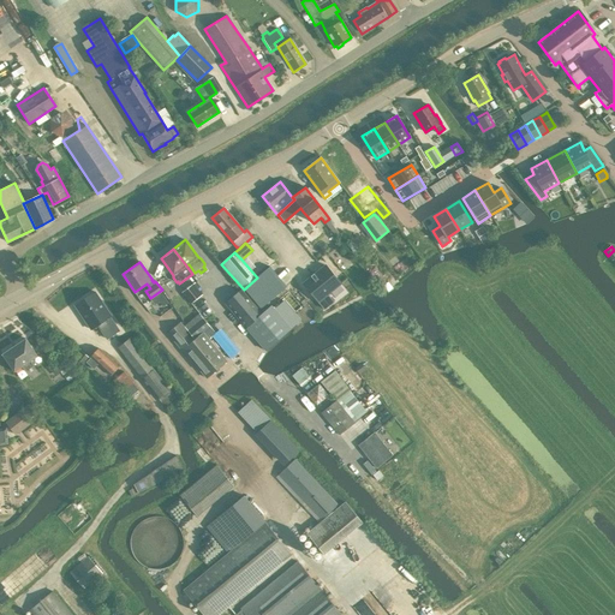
[(341,282),(326,263),(302,282),(323,309),(333,300),(328,294),(341,282)]
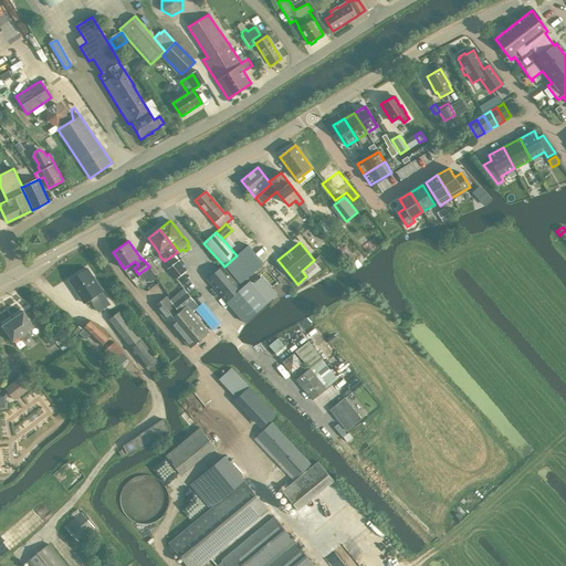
[(241,284),(262,265),(245,248),(237,255),(224,266),(241,284)]
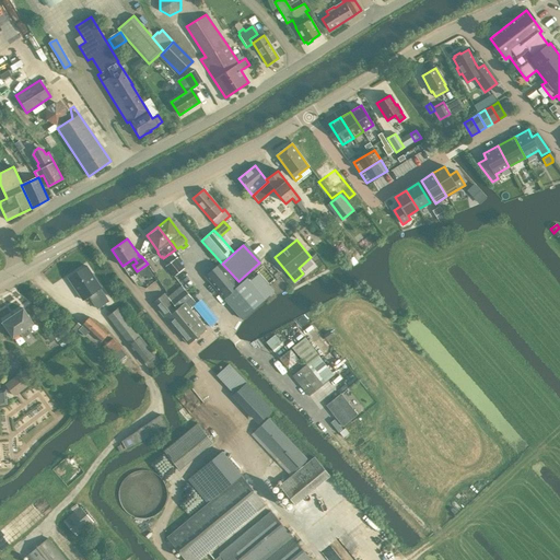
[(175,258),(165,266),(174,276),(184,268),(175,258)]
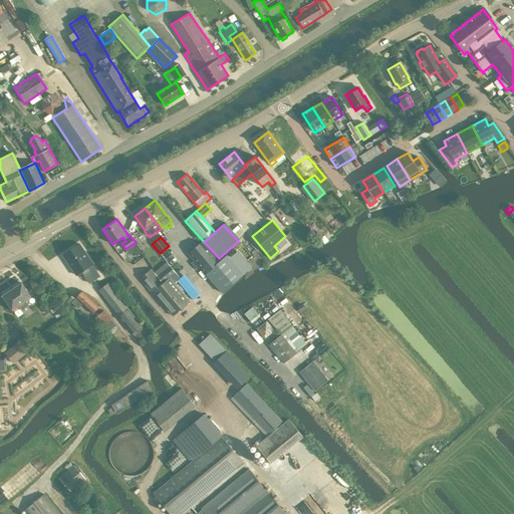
[(207,272),(218,262),(201,243),(190,252),(207,272)]
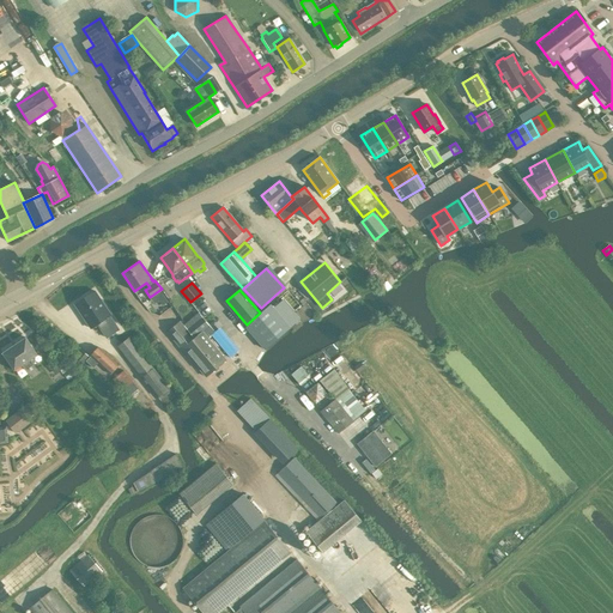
[(97,323),(107,338),(119,329),(110,315),(111,315),(95,291),(74,304),(91,328),(97,323)]
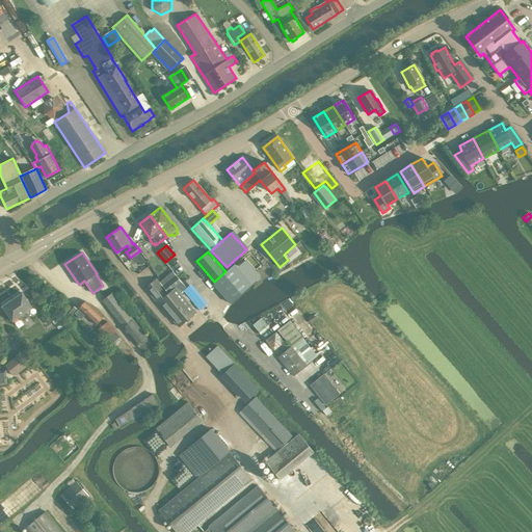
[(254,275),(243,263),(238,268),(235,265),(213,284),(230,303),(251,285),(248,281),(254,275)]
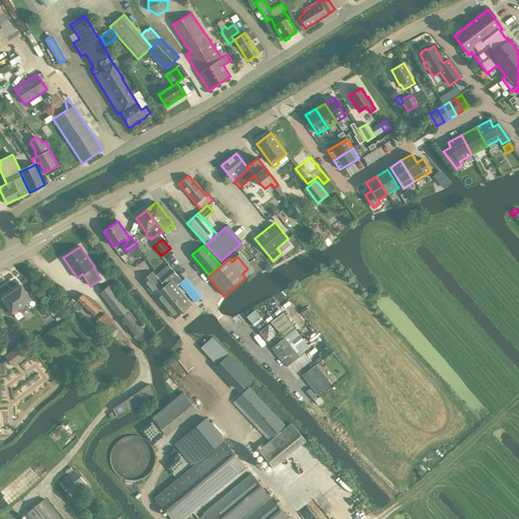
[(174,272),(161,283),(164,287),(172,281),(175,286),(181,281),(174,272)]
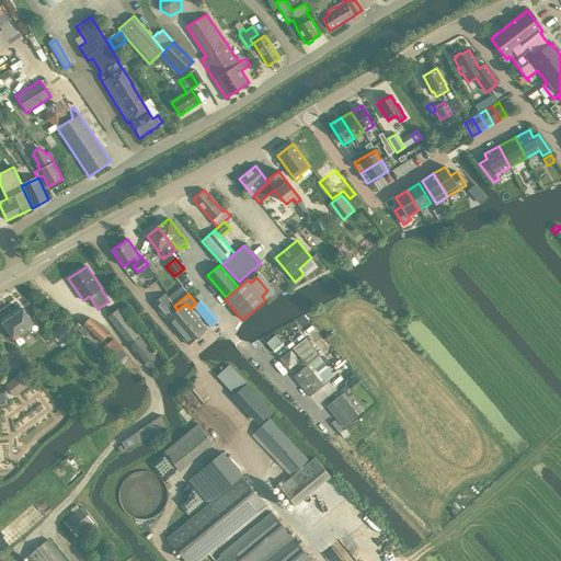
[(164,295),(153,304),(167,320),(168,319),(189,345),(207,330),(190,309),(186,304),(178,310),(174,306),(164,295)]
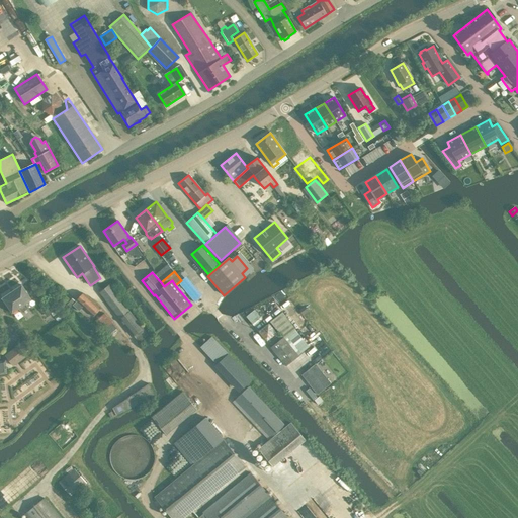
[(25,304),(31,299),(21,285),(21,284),(2,297),(2,298),(11,313),(18,309),(20,313),(27,308),(25,304)]
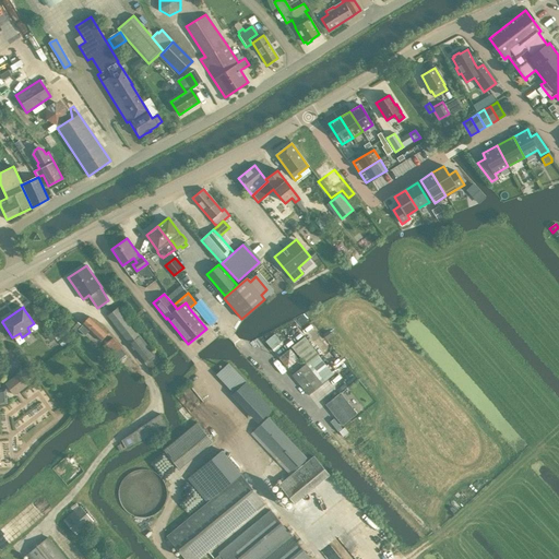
[(118,308),(107,316),(150,369),(161,361),(118,308)]
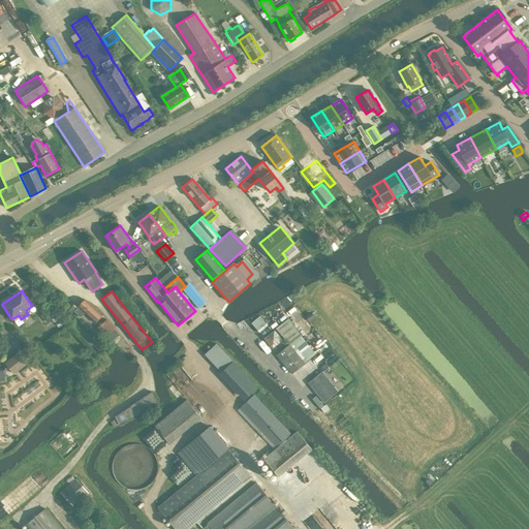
[(73,312),(80,317),(85,313),(95,322),(101,316),(85,300),(78,307),(73,312)]
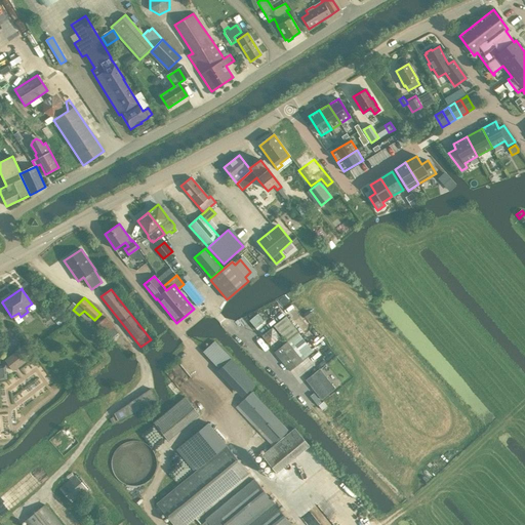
[(69,299),(62,309),(67,314),(75,306),(69,299)]
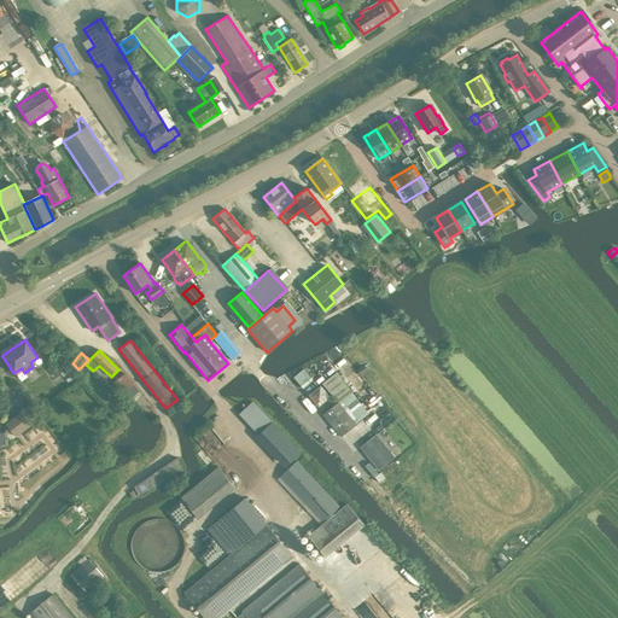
[(59,366),(51,372),(56,378),(63,372),(59,366)]
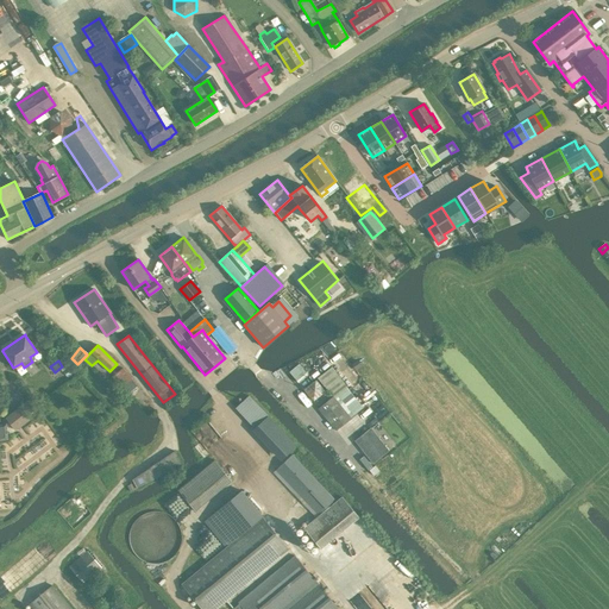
[(299,383),(308,375),(299,364),(290,372),(299,383)]
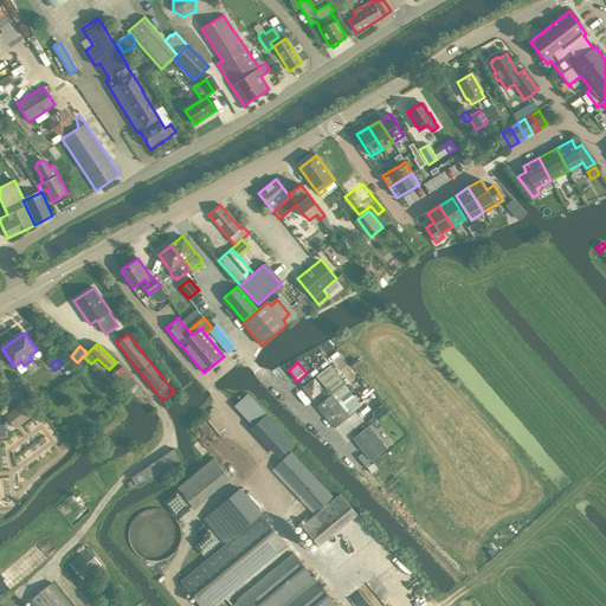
[(314,378),(302,387),(311,399),(323,389),(314,378)]
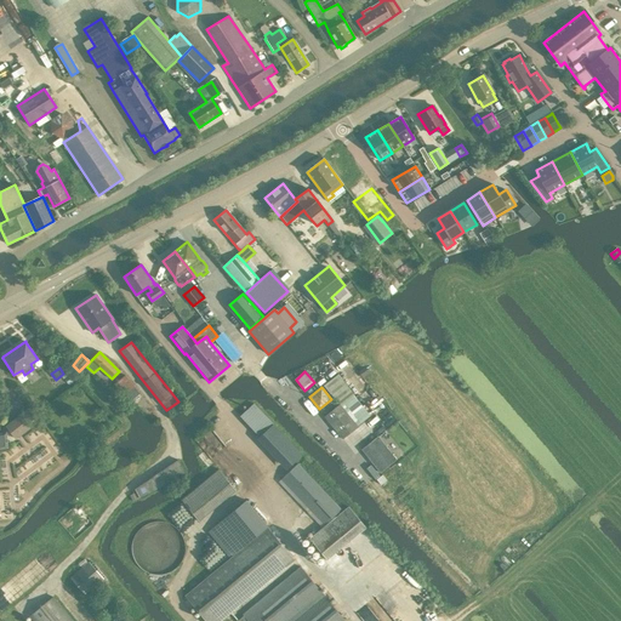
[(260,438),(273,425),(254,404),(240,416),(260,438)]
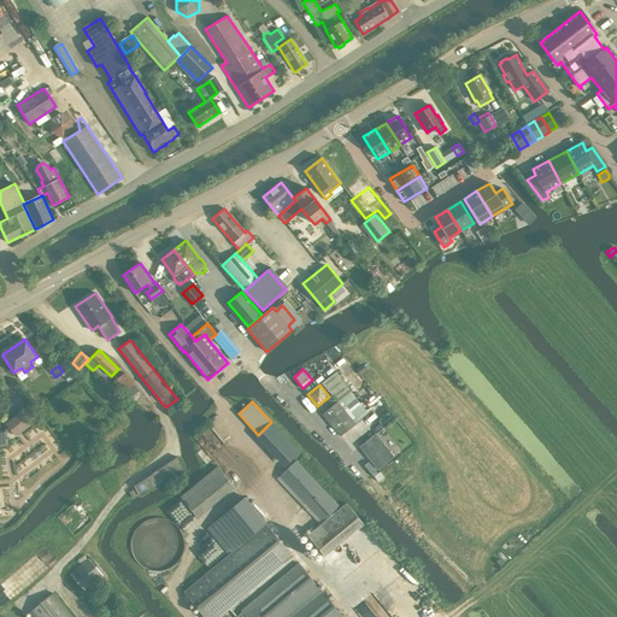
[(336,401),(322,413),(339,435),(353,423),(336,401)]
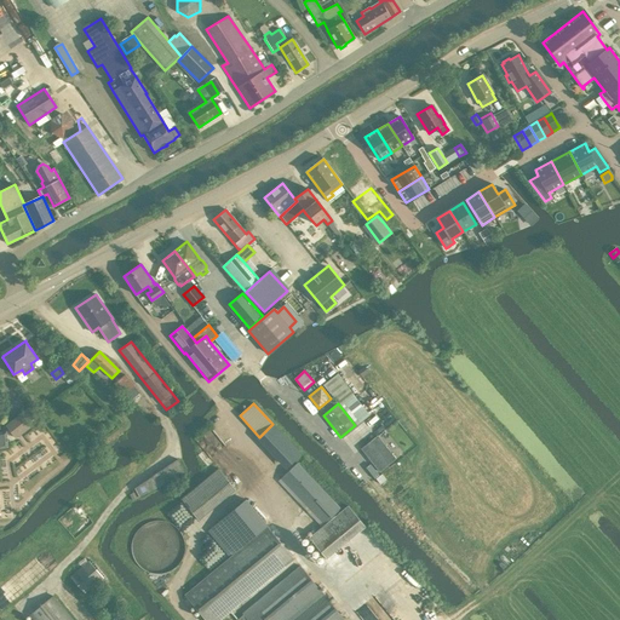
[(30,428),(19,415),(5,428),(15,440),(30,428)]
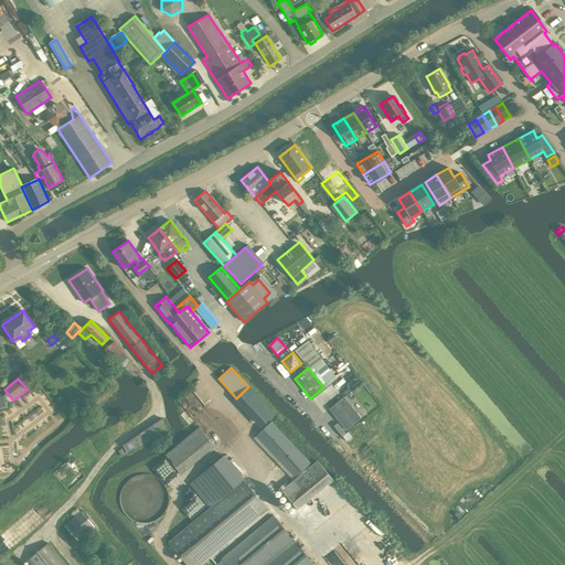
[(345,397),(330,409),(347,430),(356,423),(362,418),(345,397)]
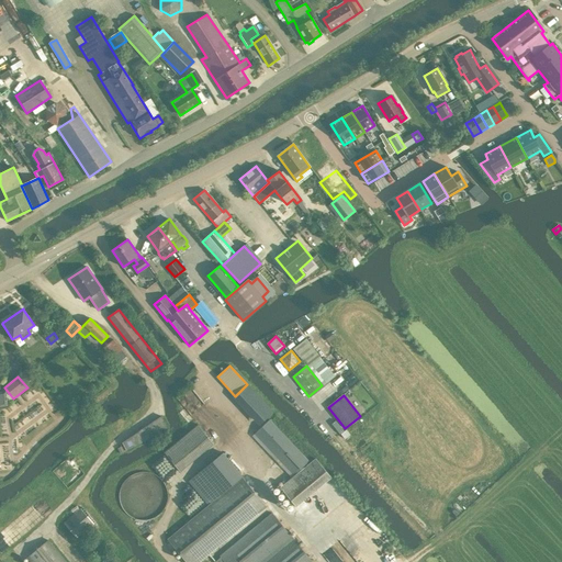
[(124,446),(117,449),(121,453),(169,428),(161,416),(122,442),(124,446)]
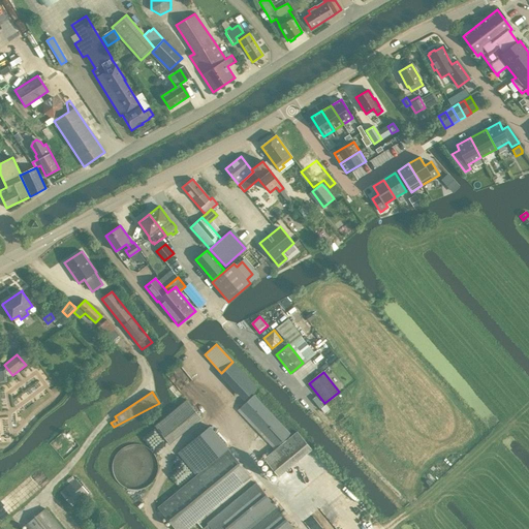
[(239,409),(275,446),(261,457),(276,474),(309,447),(294,430),(290,434),(253,395),(239,409)]
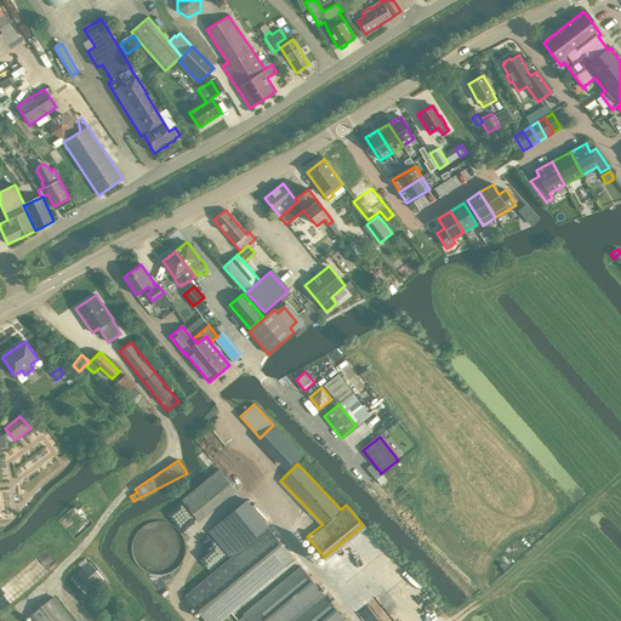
[(233,489),(218,468),(184,493),(199,513),(233,489)]
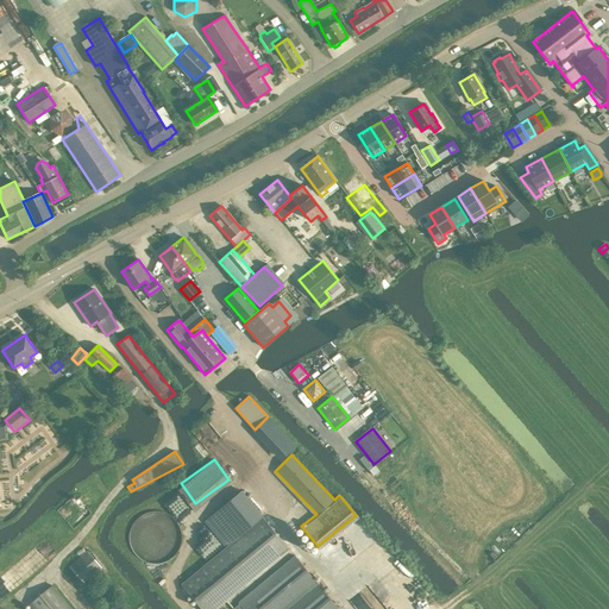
[(375,465),(369,470),(374,476),(380,471),(375,465)]
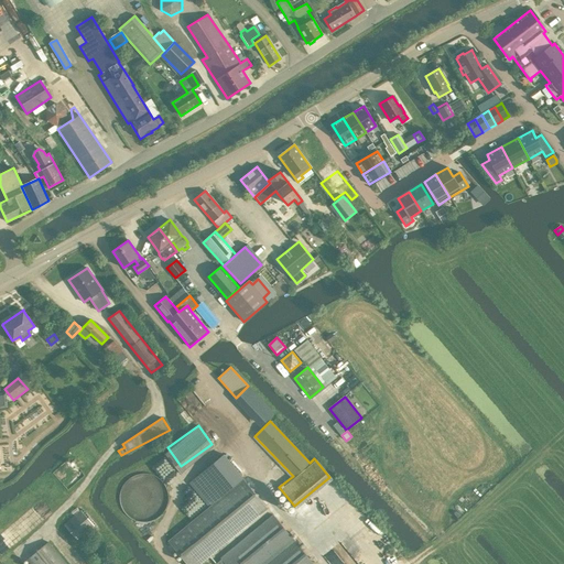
[(167,541),(186,563),(199,563),(268,509),(223,455),(188,484),(208,508),(167,541)]
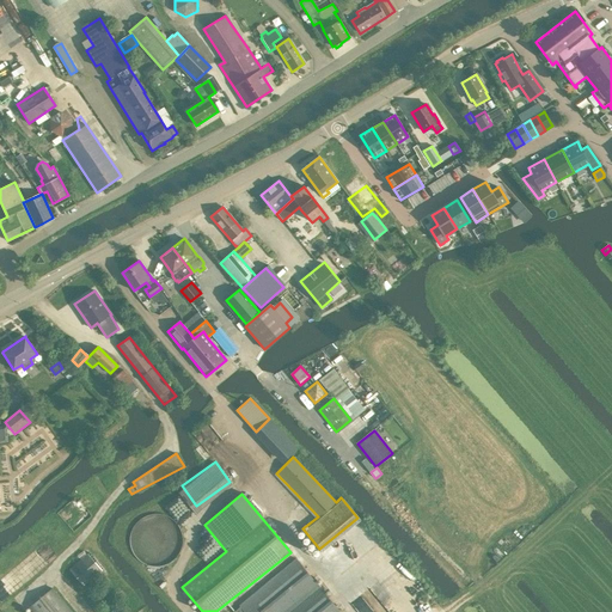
[(184,540),(184,536),(184,530),(182,524),(179,519),(176,515),(172,512),(167,508),(163,507),(157,506),(150,507),(145,508),(140,510),(135,514),(130,519),(128,524),(127,530),(126,534),(127,540),(128,546),(130,551),(134,555),(138,558),(142,562),(148,563),(153,564),(160,563),(165,562),(170,560),(175,556),(179,551),(182,546),(184,540)]
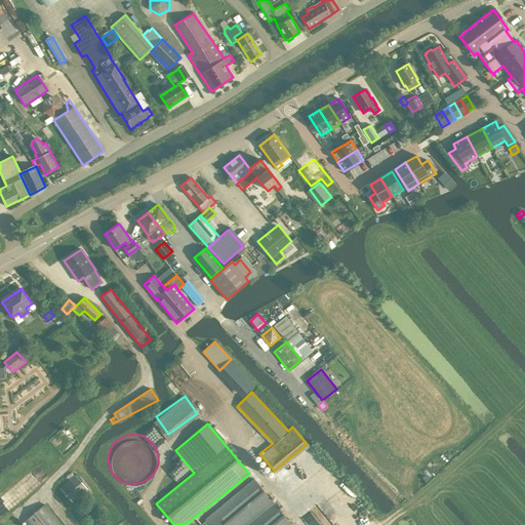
[(59,488),(71,502),(88,487),(76,474),(59,488)]
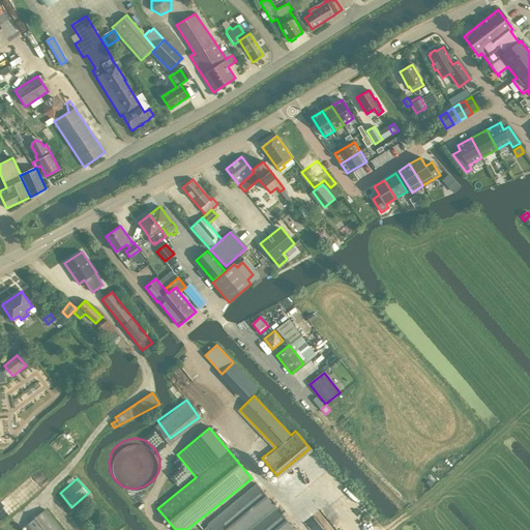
[(207,525),(208,526),(202,529),(294,529),(256,484),(207,525)]
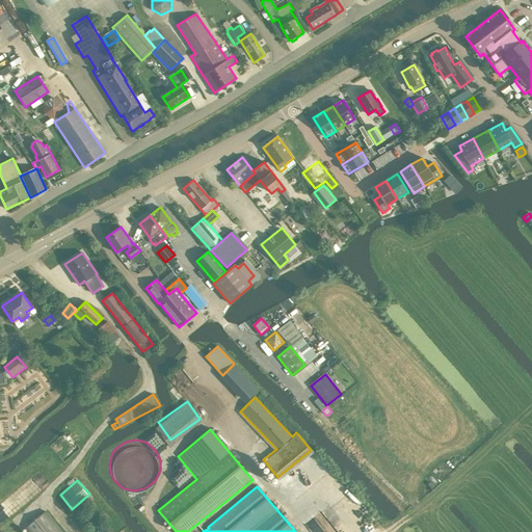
[(61,531),(45,511),(25,528),(28,531),(61,531)]
